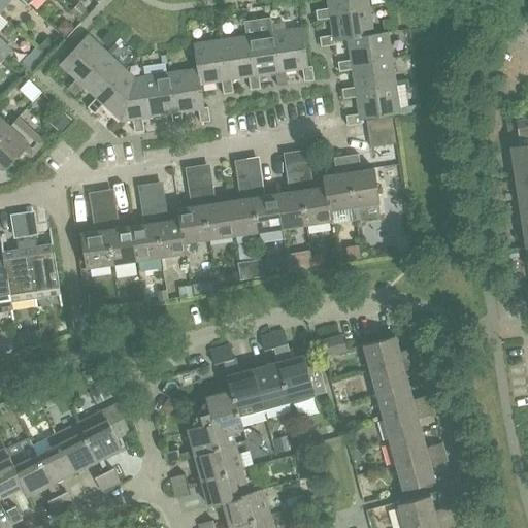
[(0,0),(0,11),(10,0),(0,0)]
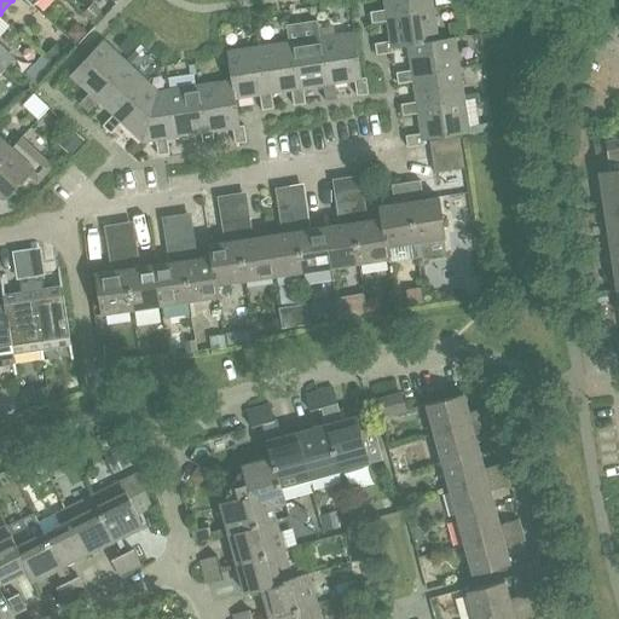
[(387,21),(434,13),(432,0),(383,0),(386,9),(370,11),(372,23),(387,21)]
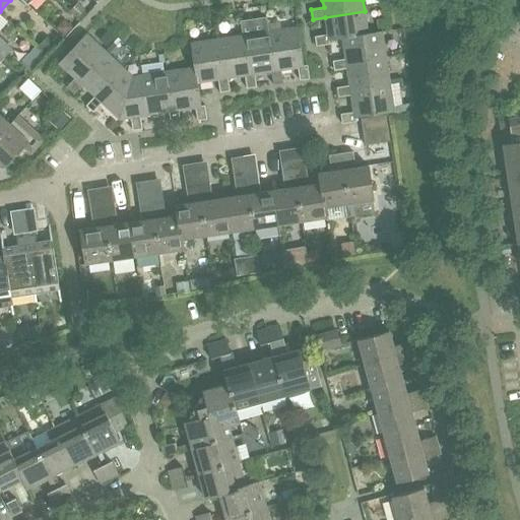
[(369,33),(365,11),(325,17),(328,34),(315,36),(317,46),(331,44),(330,40),(343,38),(382,33),(382,31),(369,33)]
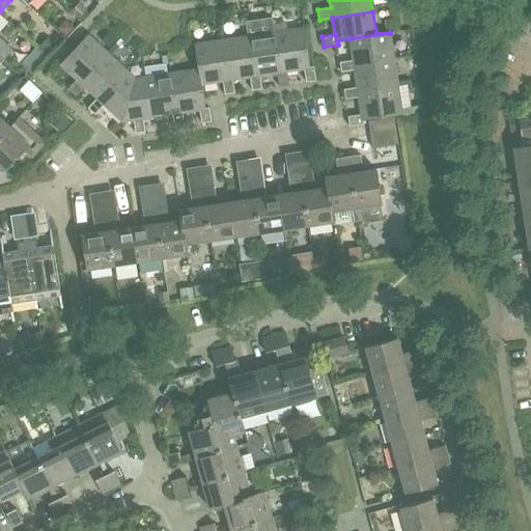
[(281,31),(287,72),(305,68),(307,82),(316,81),(314,66),(310,67),(304,28),(281,31)]
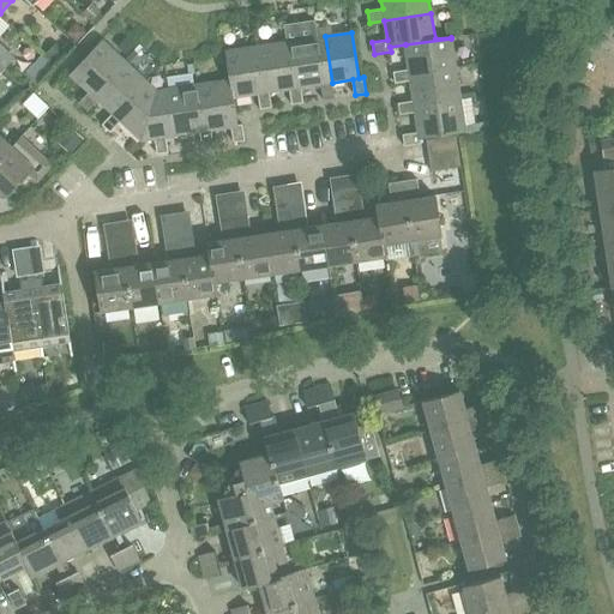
[(332,83),(325,36),(294,41),(301,88),(321,84),(324,100),(335,98),(332,83)]
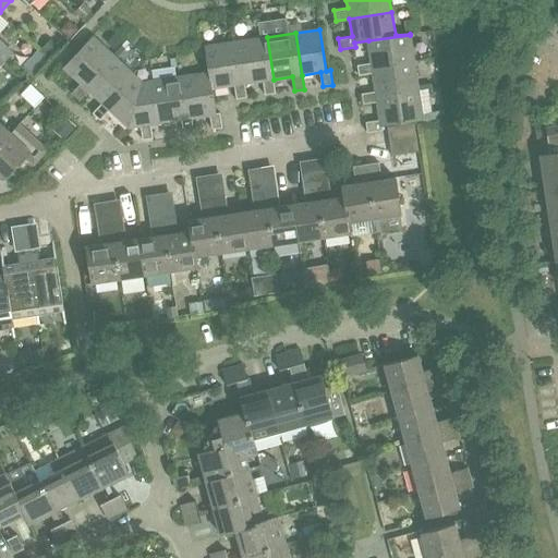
[(415,67),(410,35),(368,40),(372,62),(358,64),(359,75),(373,73),(415,67)]
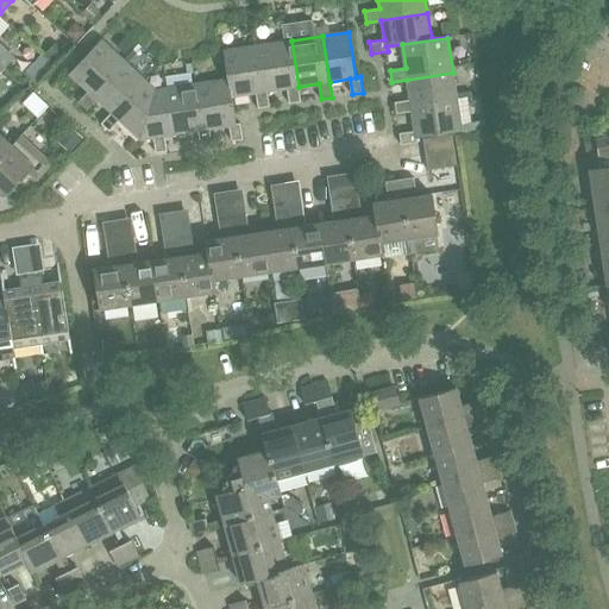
[(86,110),(96,98),(127,63),(101,39),(69,73),(88,90),(77,101),(86,110)]
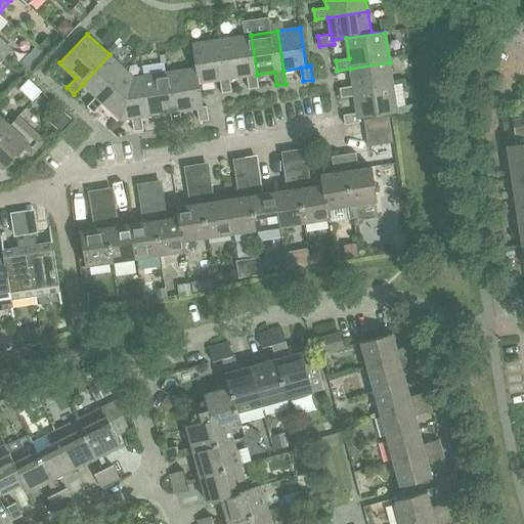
[(257,75),(251,35),(223,39),(230,79),(247,76),(250,89),(259,87),(257,75)]
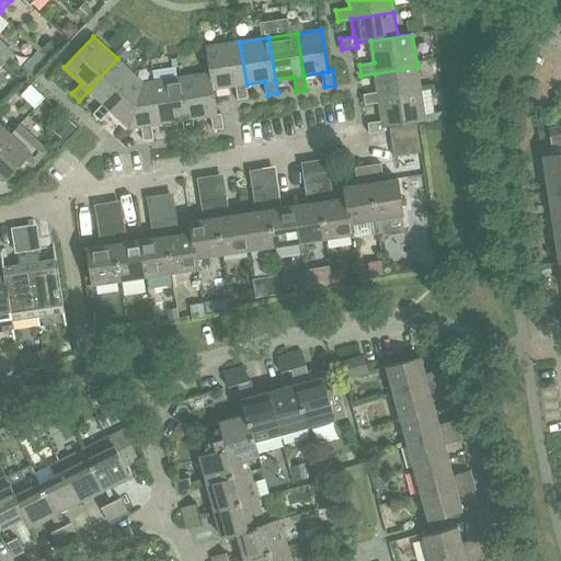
[(239,42),(208,46),(212,72),(214,89),(236,86),(238,100),(249,98),(247,84),(239,42)]
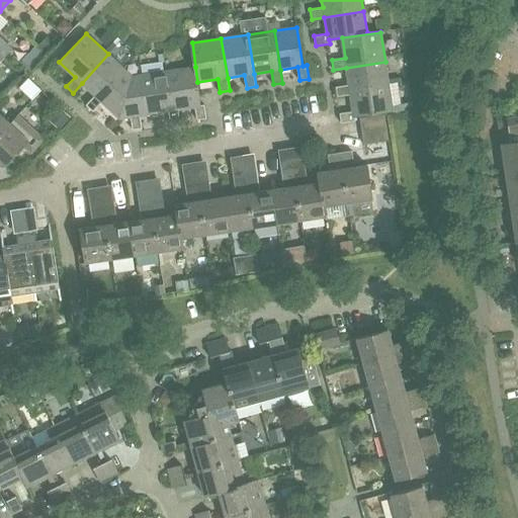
[(128,73),(108,54),(82,83),(94,95),(86,104),(93,111),(102,102),(128,73)]
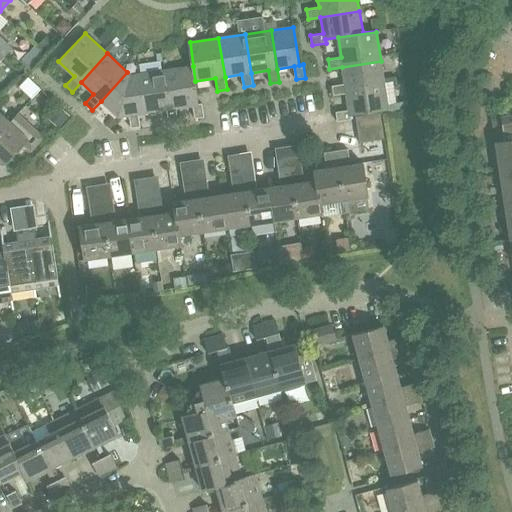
[(385,87),(381,61),(342,67),(345,84),(332,86),(334,95),(346,93),(385,87)]
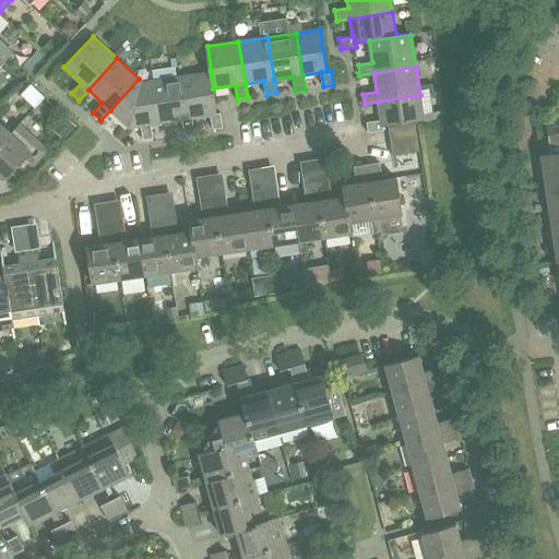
[(217,113),(213,88),(211,72),(187,75),(192,118),(211,116),(213,129),(223,128),(221,113),(217,113)]
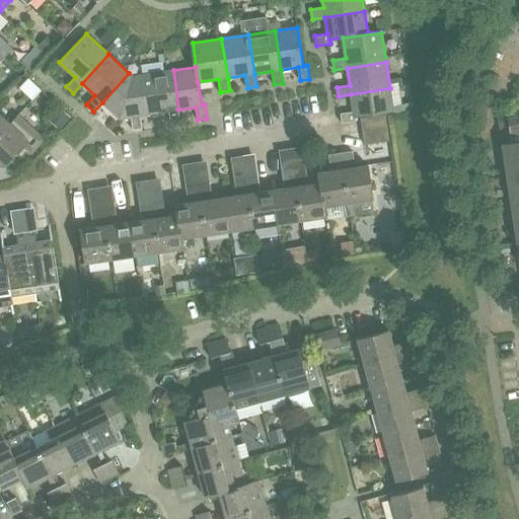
[(173,70),(135,76),(140,116),(169,112),(171,124),(180,123),(178,109),(173,70)]
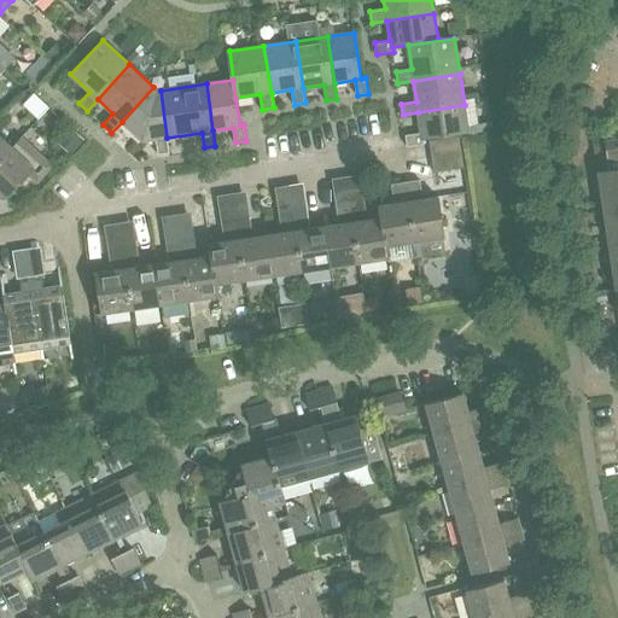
[(158,91),(153,87),(122,122),(143,141),(156,139),(158,155),(169,152),(167,138),(161,91),(158,91)]
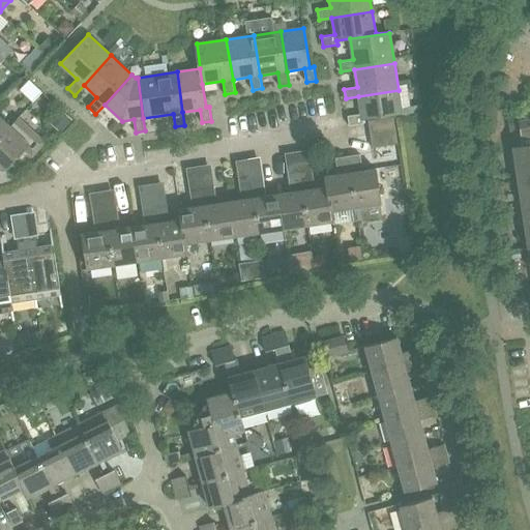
[(402,114),(399,90),(358,96),(361,114),(348,116),(350,125),(363,123),(362,120),(402,114)]
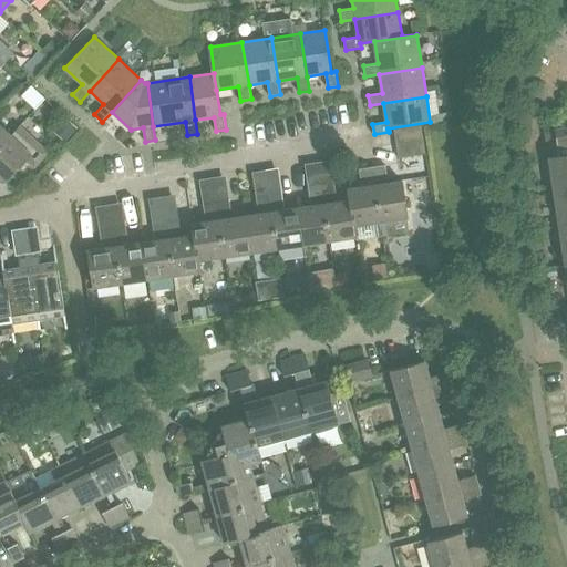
[(0,125),(0,145),(10,135),(0,125)]
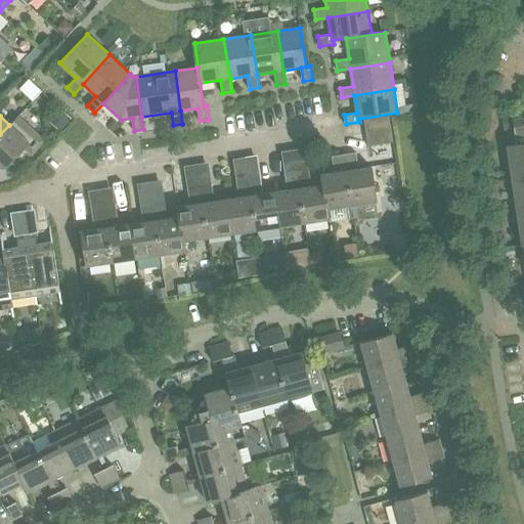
[(364,120),(366,133),(391,130),(389,116),(364,120)]
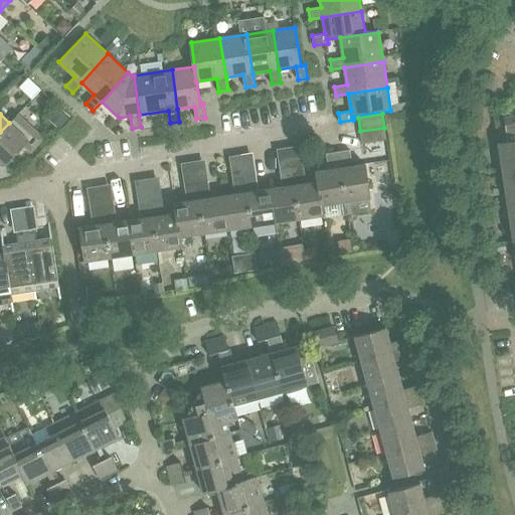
[(9,123),(0,132),(0,160),(4,164),(23,144),(33,153),(46,139),(19,115),(11,124),(9,123)]
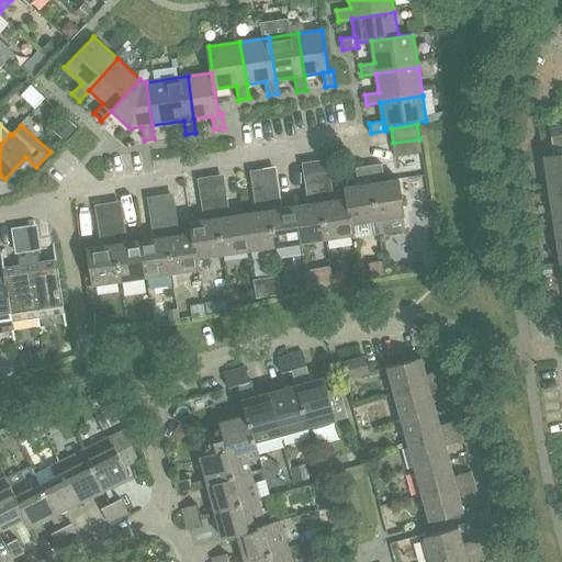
[(544,157),(561,155),(561,126),(540,131),(544,157)]
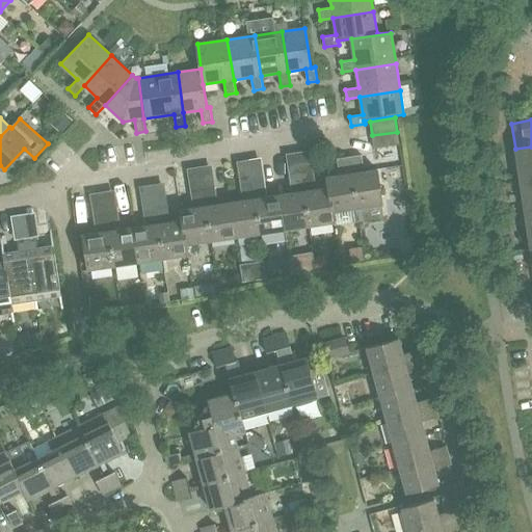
[(399,144),(397,132),(372,135),(374,149),(399,144)]
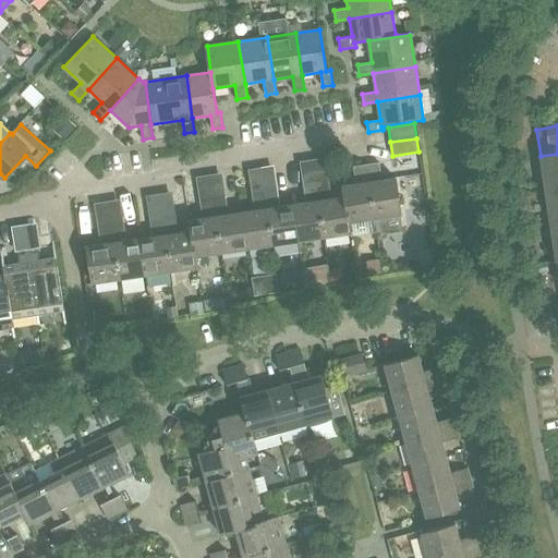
[(557,154),(541,156),(545,181),(557,179),(557,154)]
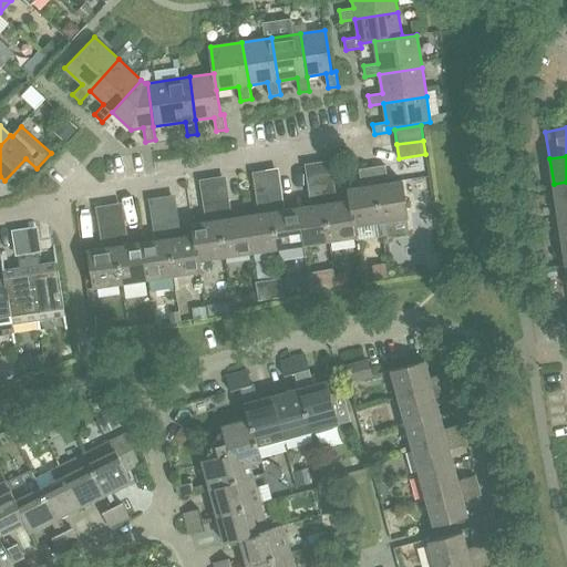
[(372,167),(380,223),(406,218),(401,181),(388,183),(385,165),(372,167)]
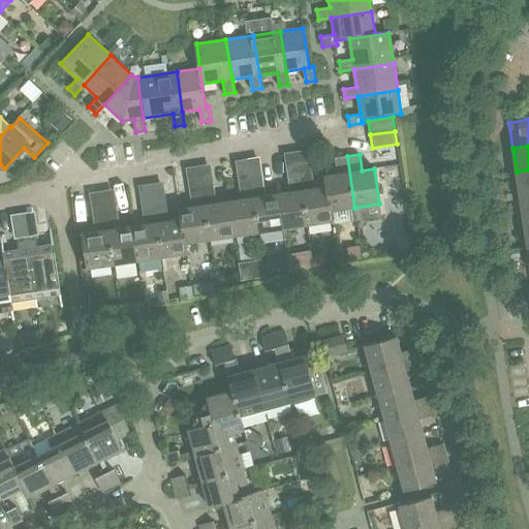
[(331,211),(354,208),(347,156),(335,157),(337,174),(324,176),(327,186),(332,221),(331,211)]
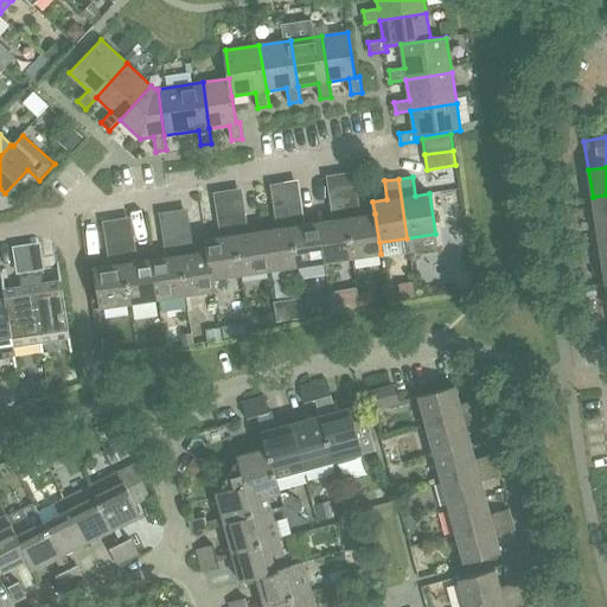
[(606,195),(593,197),(596,225),(606,223),(606,195)]
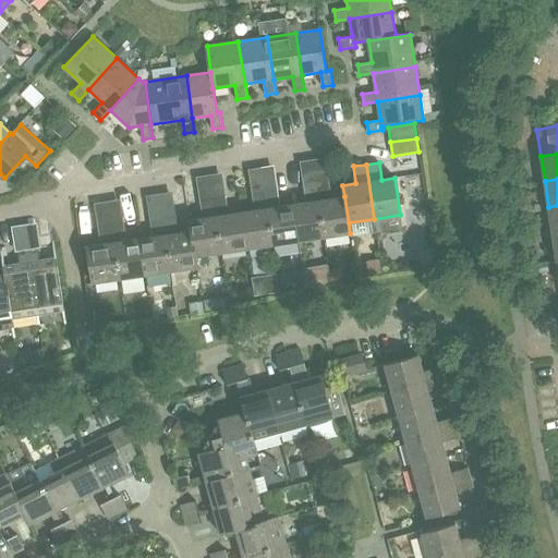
[(324,238),(350,233),(344,196),(331,198),(329,181),(316,183),(324,238)]
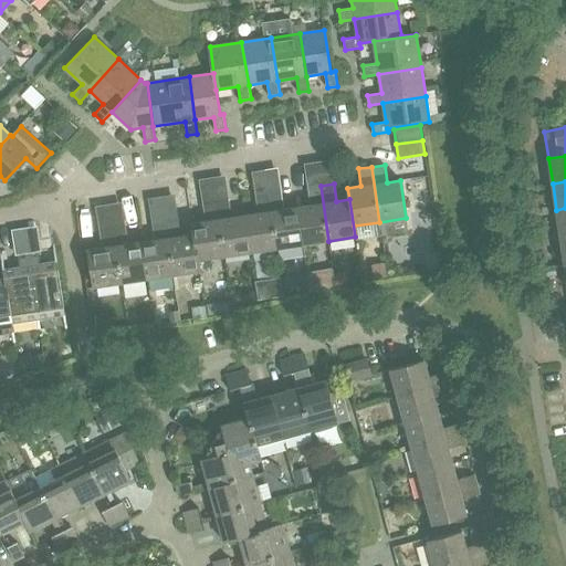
[(303,244),(328,241),(321,186),(307,188),(310,205),(297,207),(303,244)]
